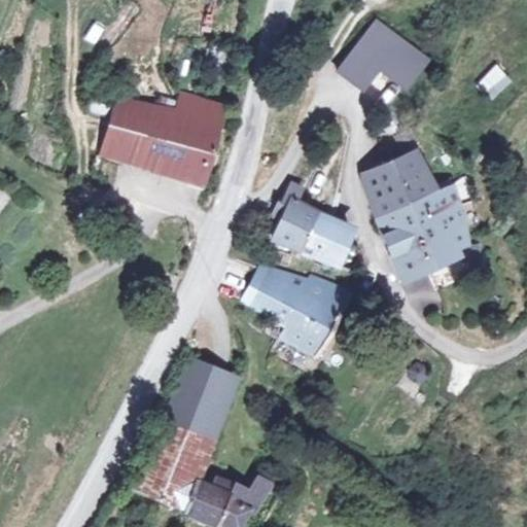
[(95,46),(105,28),(93,21),(82,38),(95,46)]
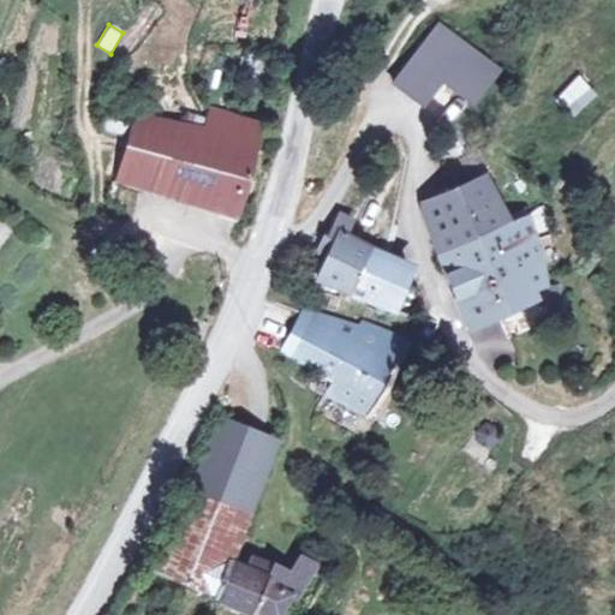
[(501,65),(491,59),(440,24),(399,83),(430,105),(448,78),(467,91),(478,99),(501,65)]
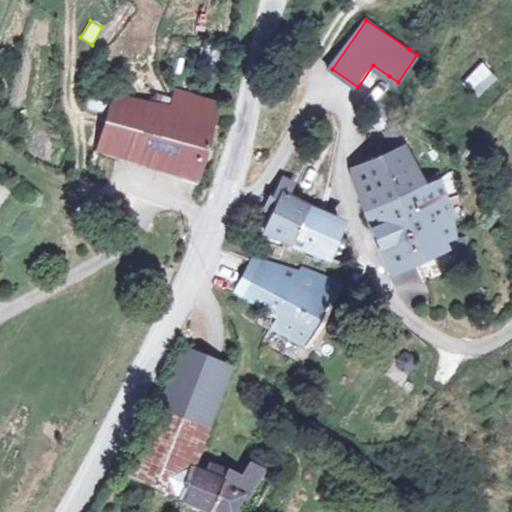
[(477,98),(497,78),(482,61),(461,81),(477,98)]
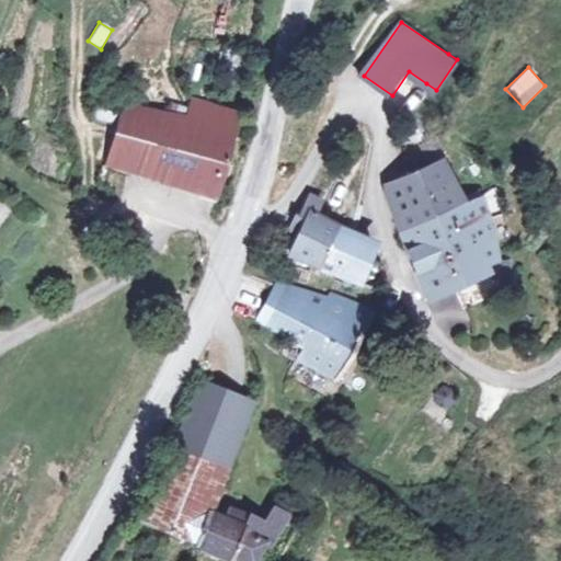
[(132,98),(115,168),(222,190),(242,109),(196,96),(193,112),(132,98)]
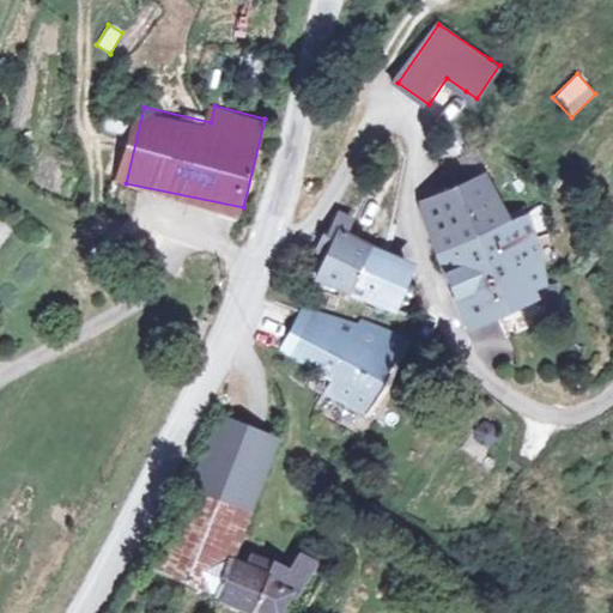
[(424,205),(437,249),(461,335),(527,315),(523,301),(540,277),(533,250),(554,244),(545,206),(505,223),(481,174),(471,178),(474,188),(424,205)]
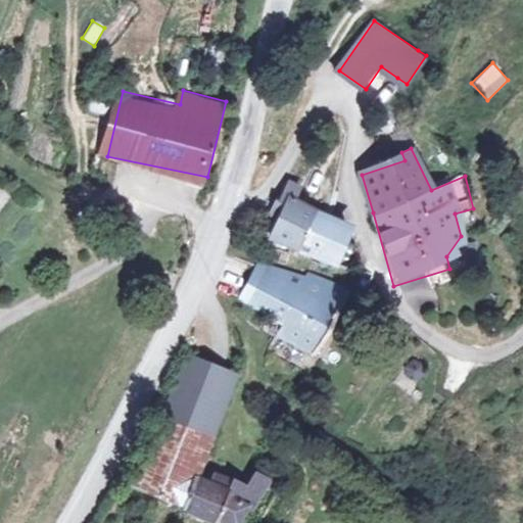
[(350,237),(316,217),(295,205),(302,192),(294,186),(293,185),(290,191),(283,204),(281,203),(274,217),(282,221),(272,240),(297,251),(335,268),(350,237)]
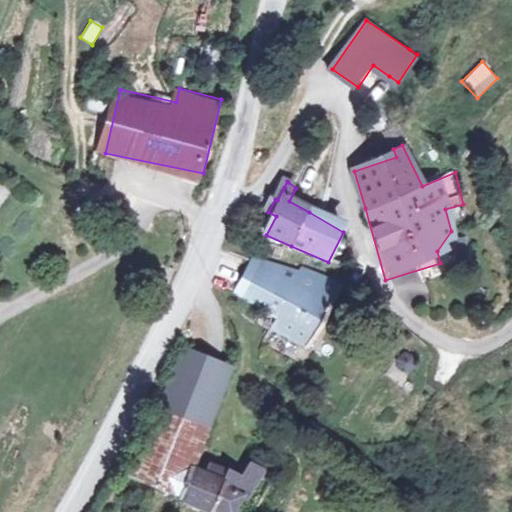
[(263,267),(250,295),(286,312),(282,324),(317,340),(340,292),(307,275),(304,284),(263,267)]
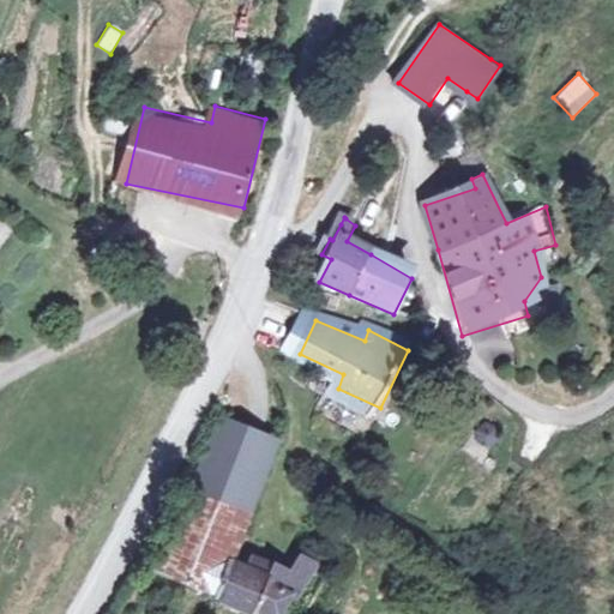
[(158,578),(217,606),(242,551),(236,548),(280,443),(224,421),(158,578)]
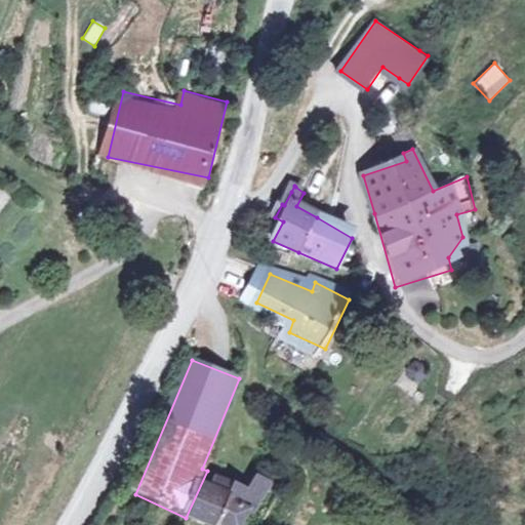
[(403,377),(419,386),(427,370),(410,362),(403,377)]
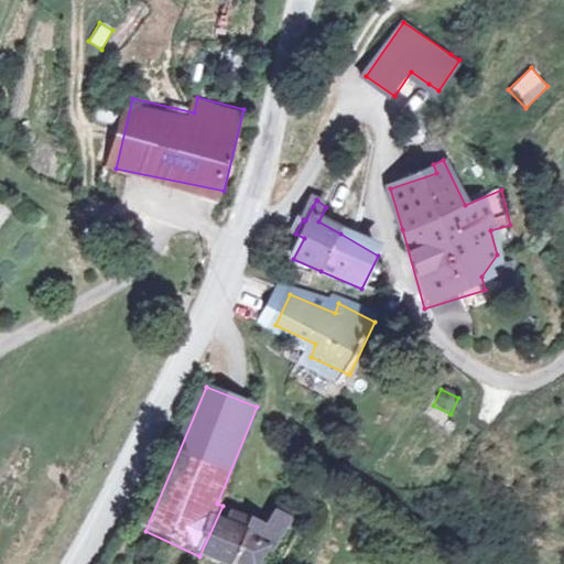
[(217,563),(235,563),(255,522),(235,513),(232,519),(225,514),(227,508),(223,506),(199,556),(217,563)]
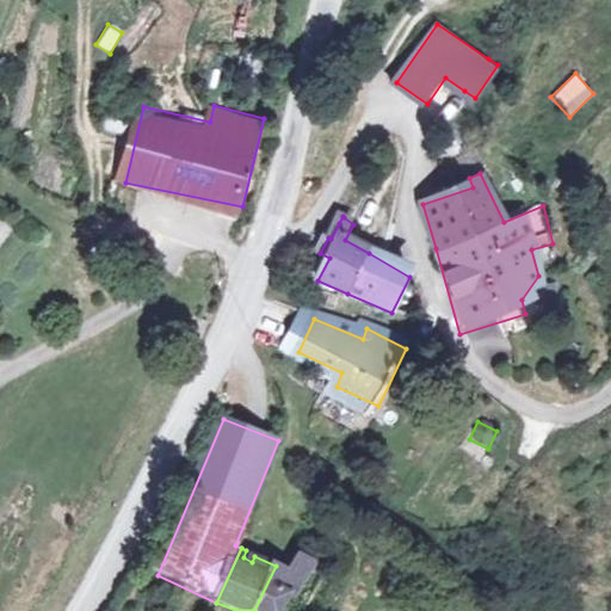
[(283,569),(276,566),(254,610),(277,610),(283,600),(290,603),(308,562),(291,553),(283,569)]
